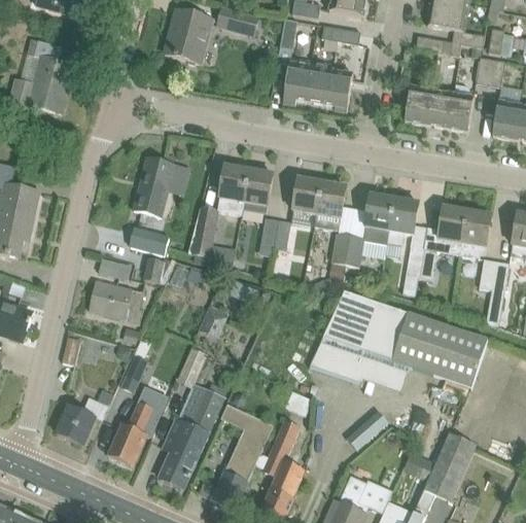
[(37,0),(36,5),(83,19),(89,0),(37,0)]
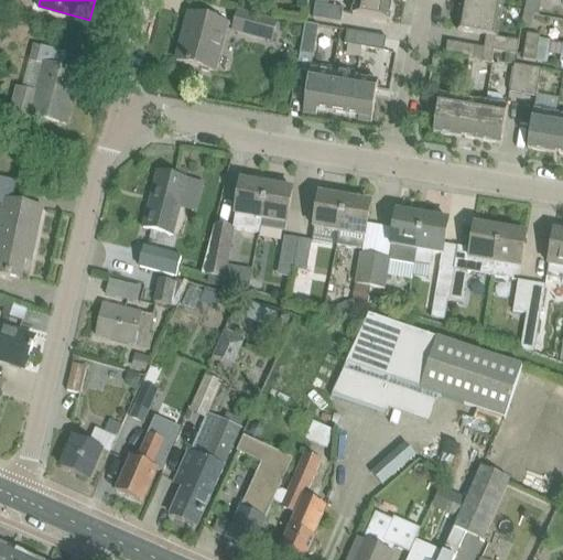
[(353,0),(352,11),(367,14),(389,18),(391,0),(353,0)]
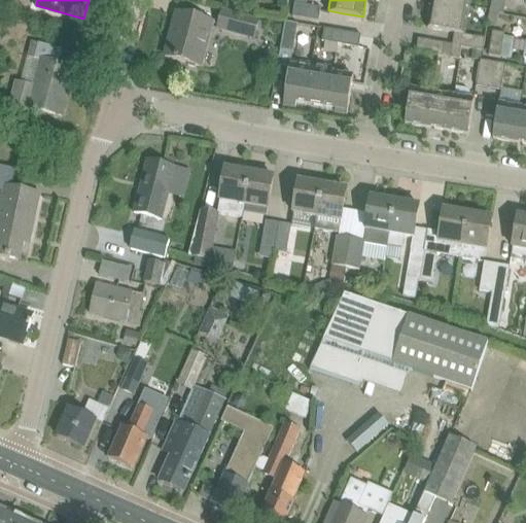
[(453,0),(452,5),(430,2),(427,25),(465,32),(470,0),(453,0)]
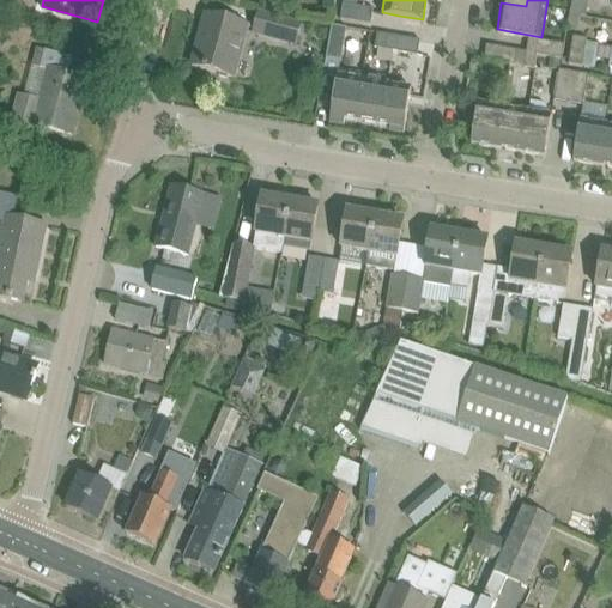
[(580,11),(586,12),(587,0),(570,0),(569,8),(580,11)]
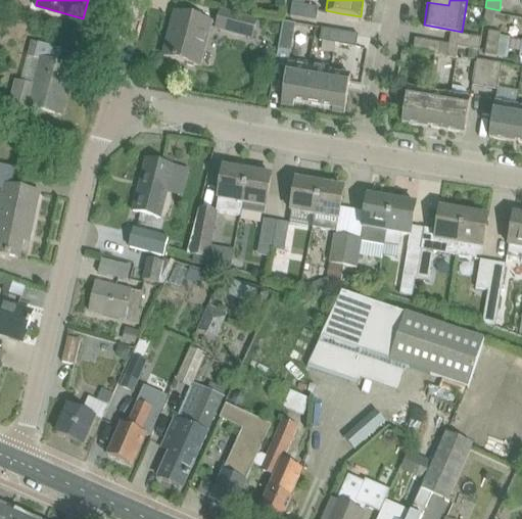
[(292,1),(289,13),(316,18),(318,5),(292,1)]
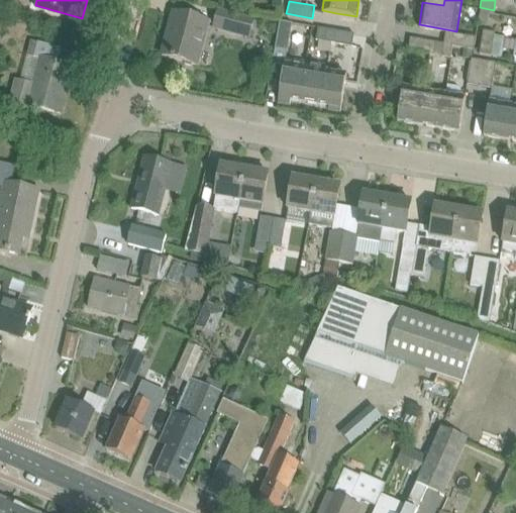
[(213,24),(247,34),(252,17),(218,8),(213,24)]
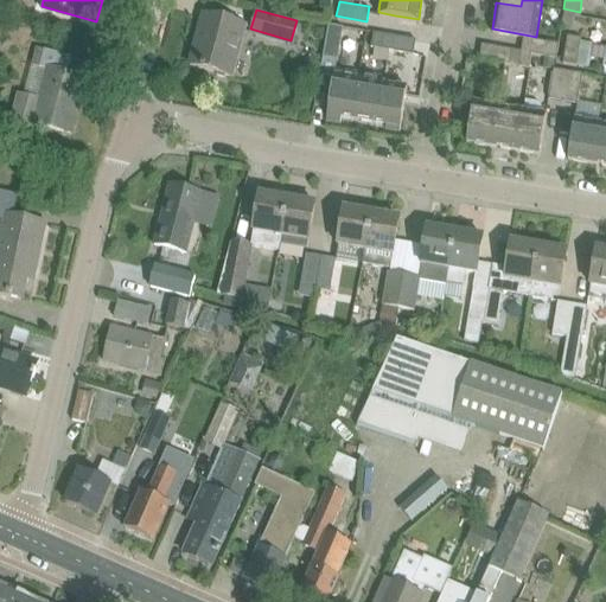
[(572,29),(574,12),(563,10),(561,26),(572,29)]
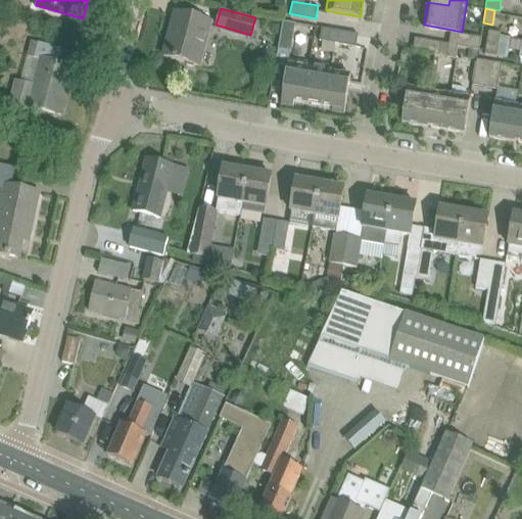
[(198,63),(203,43),(209,18),(195,14),(175,9),(175,10),(178,11),(172,35),(169,34),(163,53),(163,54),(198,63)]
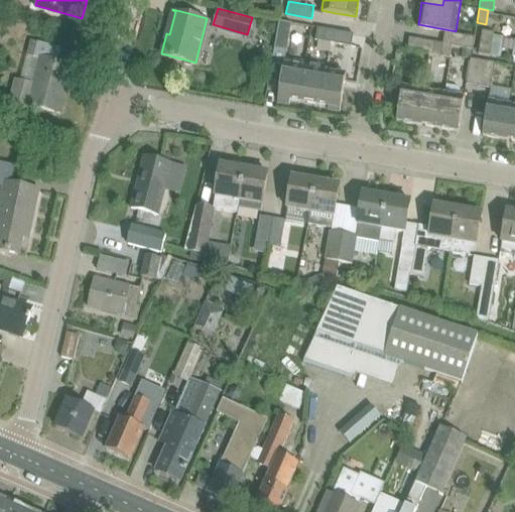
[(292,21),(278,18),(271,59),(283,61),(285,48),(288,48),(292,21)]
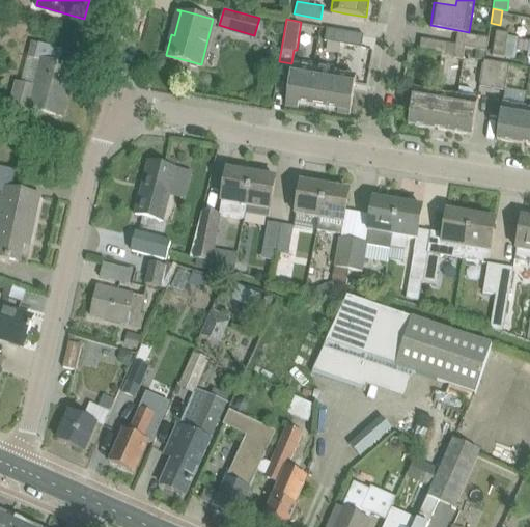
[(340,42),(342,28),(326,26),(324,38),(340,42)]
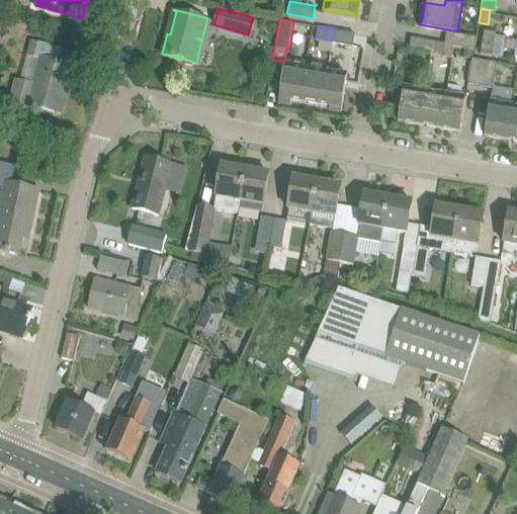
[(334,27),(332,40),(352,44),(354,30),(334,27)]
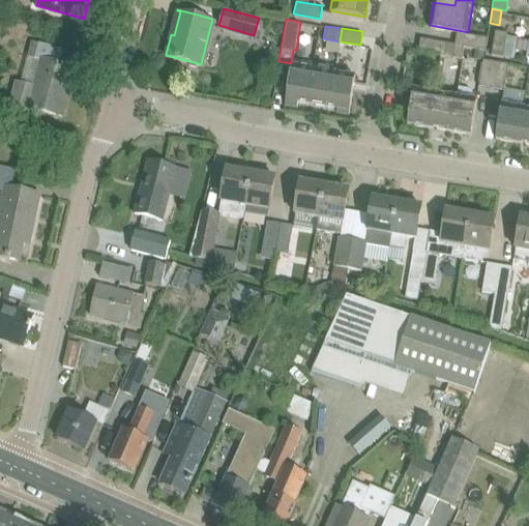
[(516,34),(507,33),(507,31),(495,29),(491,53),(503,55),(503,54),(511,55),(516,34)]
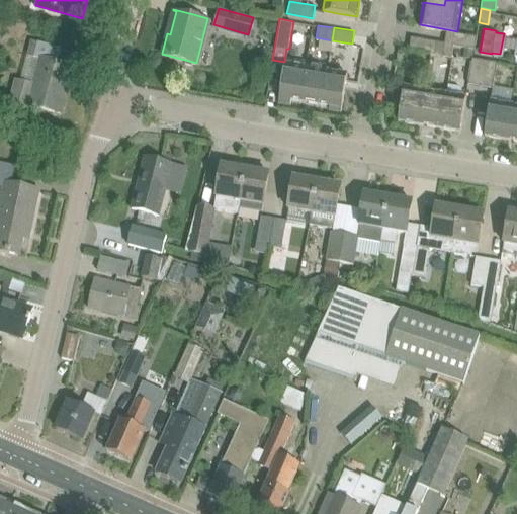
[(472,46),(474,47),(476,34),(460,31),(458,44),(463,45),(472,46)]
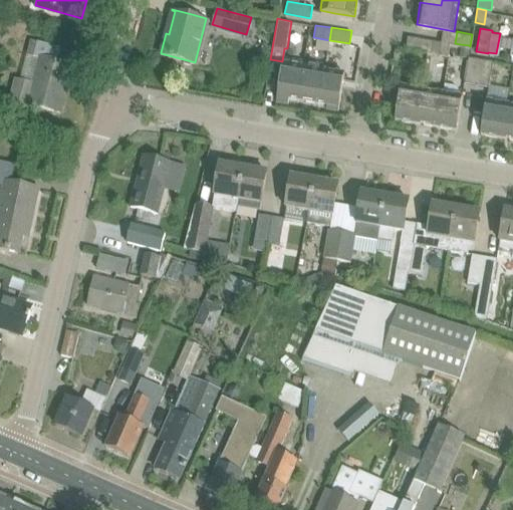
[(408,35),(405,48),(431,52),(433,39),(408,35)]
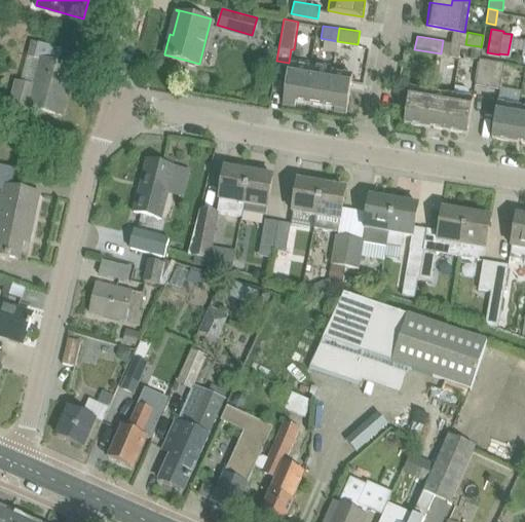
[(33,83),(16,79),(8,110),(27,114),(29,104),(62,112),(74,65),(58,61),(62,46),(38,40),(34,56),(39,57),(33,83)]
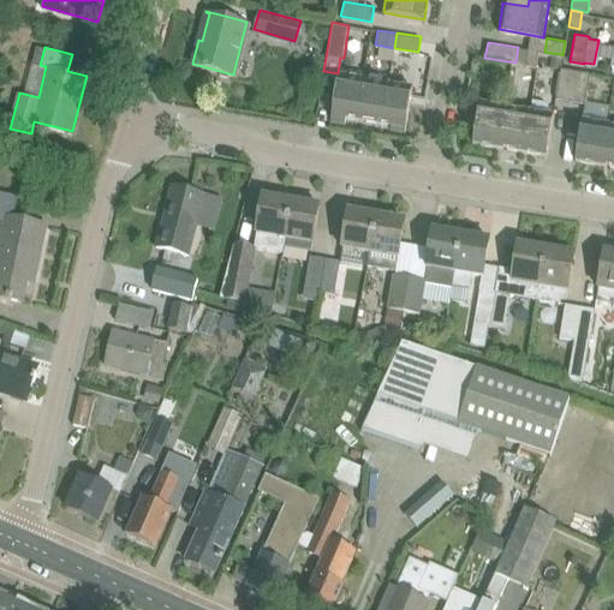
[(535,65),(537,49),(528,48),(525,64),(535,65)]
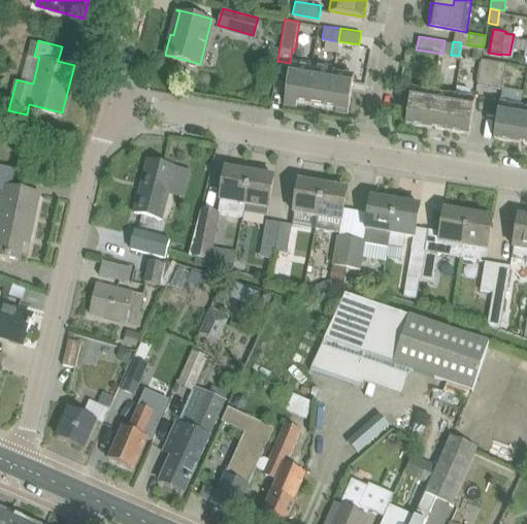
[(480,56),(482,46),(472,45),(471,55),(480,56)]
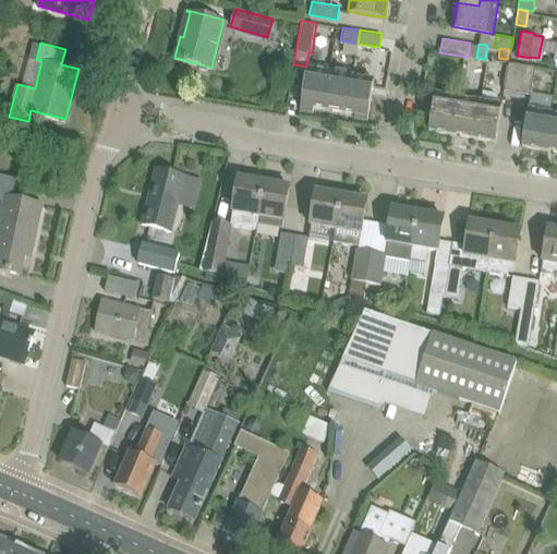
[(508,61),(504,89),(517,92),(521,64),(508,61)]
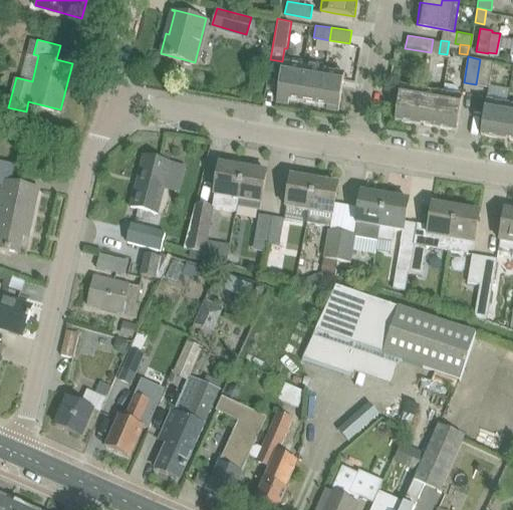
[(289,96),(298,97),(304,59),(302,59),(301,64),(282,61),(276,99),(287,101),(289,96)]
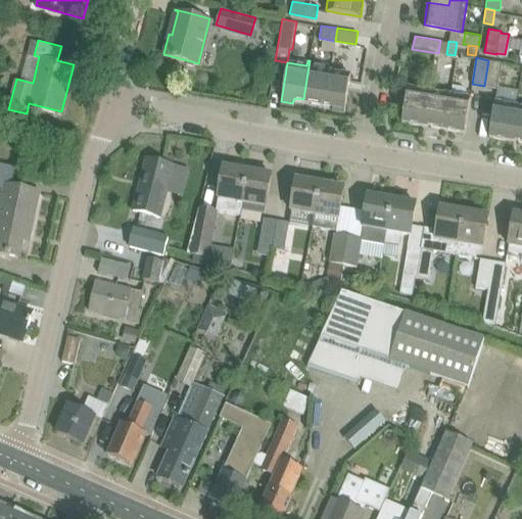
[(310,60),(303,99),(324,103),(329,69),(330,64),(310,60)]
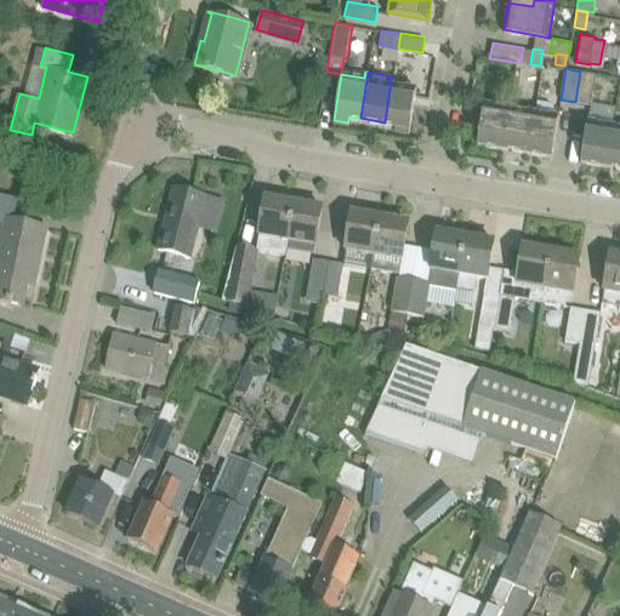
[(590,104),(596,74),(580,72),(575,102),(590,104)]
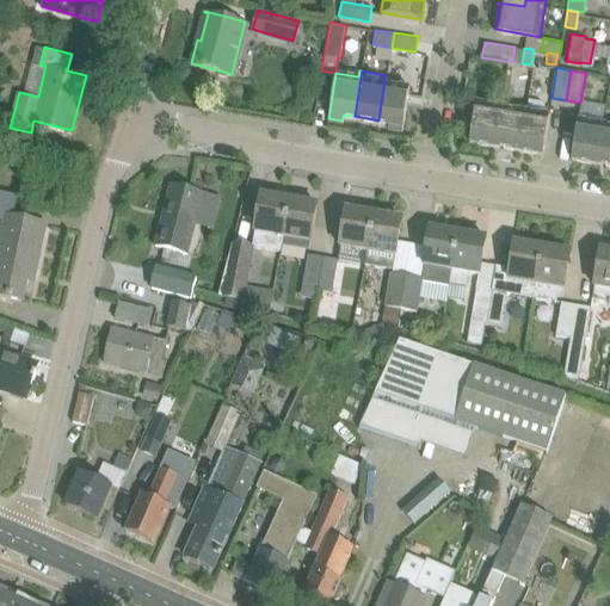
[(384,81),(379,121),(388,122),(387,127),(401,129),(410,85),(384,81)]
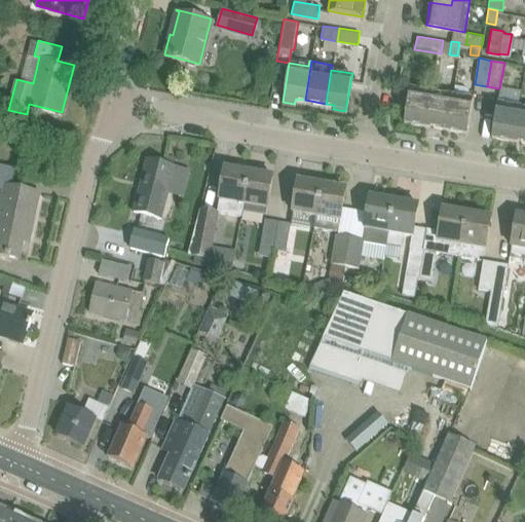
[(446,127),(466,131),(473,98),(467,97),(469,89),(465,85),(455,83),(453,95),(451,94),(446,127)]
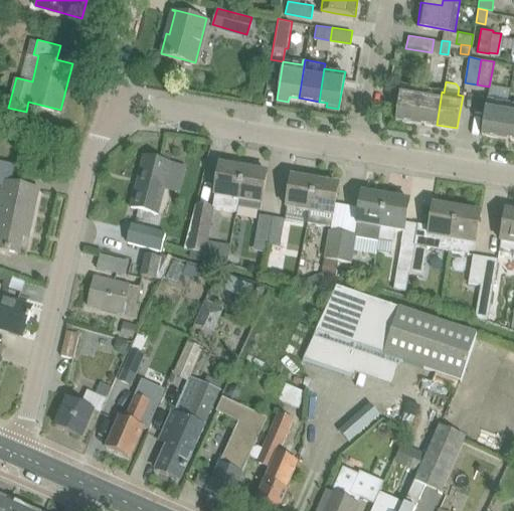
[(415,121),(422,83),(421,83),(420,88),(400,84),(395,118),(415,121)]
